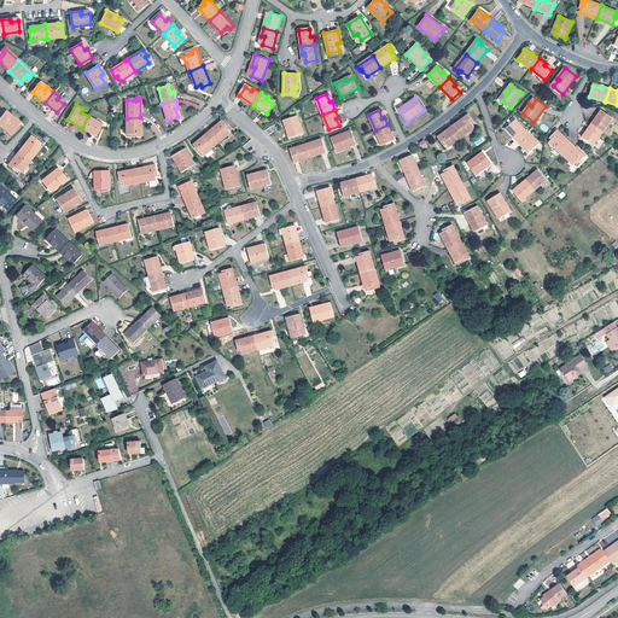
[(12,121),(15,118),(6,111),(0,117),(0,124),(12,134),(19,126),(12,121)]
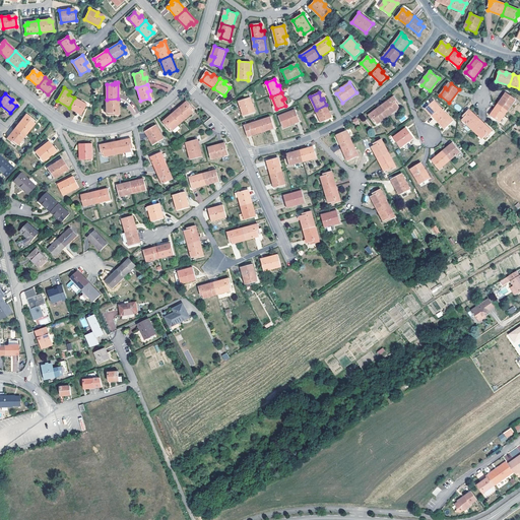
[(504,99),(502,98),(498,105),(507,111),(515,99),(508,93),(504,99)]
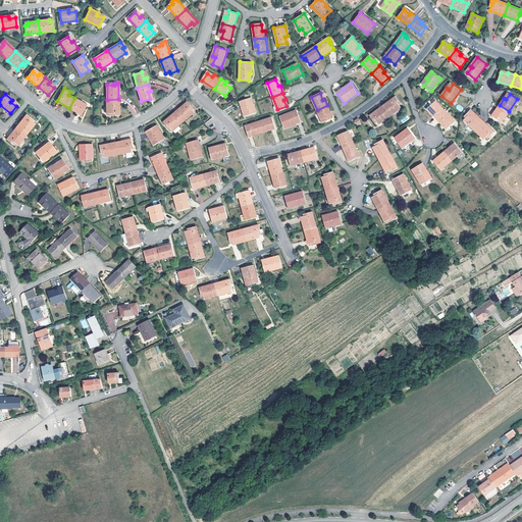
[(396,97),(383,106),(389,116),(402,108),(398,103),(397,102),(399,100),(396,97)]
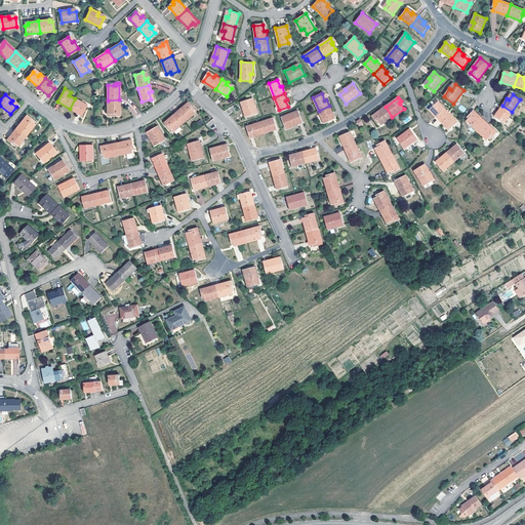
[(81,115),(85,108),(79,105),(80,102),(75,98),(70,109),(81,115)]
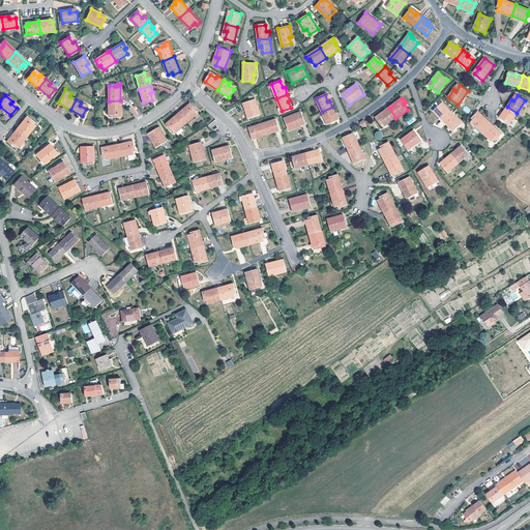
[(260,114),(257,105),(256,106),(254,99),(243,104),(248,118),(260,114)]
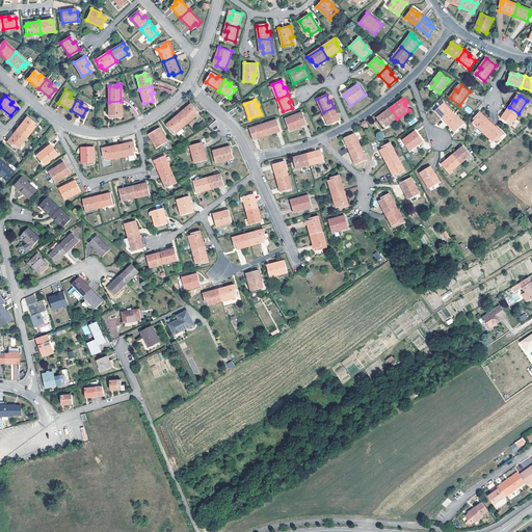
[(121,101),(109,102),(109,115),(114,115),(114,117),(122,117),(121,101)]
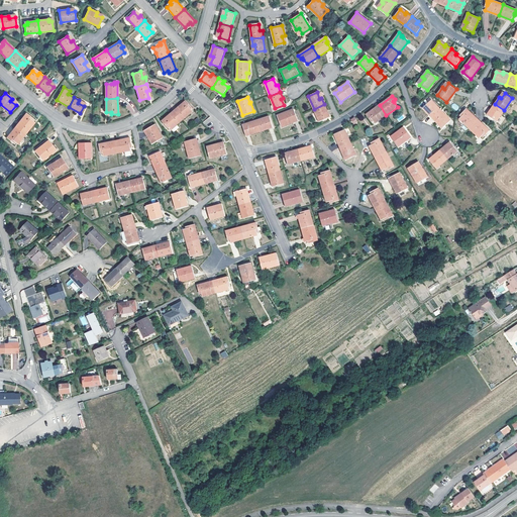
[(190,107),(192,105),(188,100),(176,111),(183,120),(194,111),(190,107)]
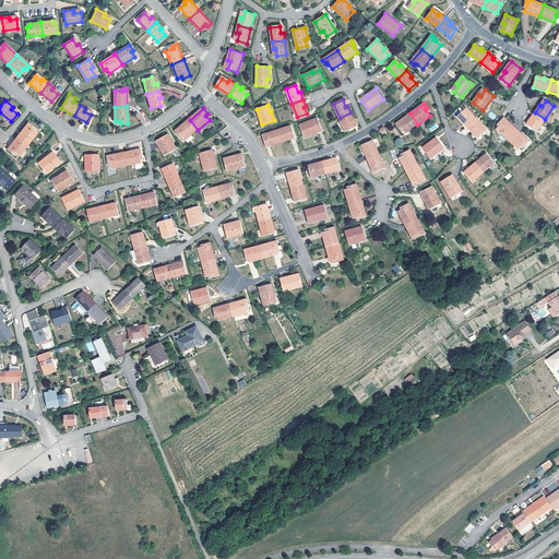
[(477,119),(472,114),(470,115),(465,109),(458,117),(468,128),(477,119)]
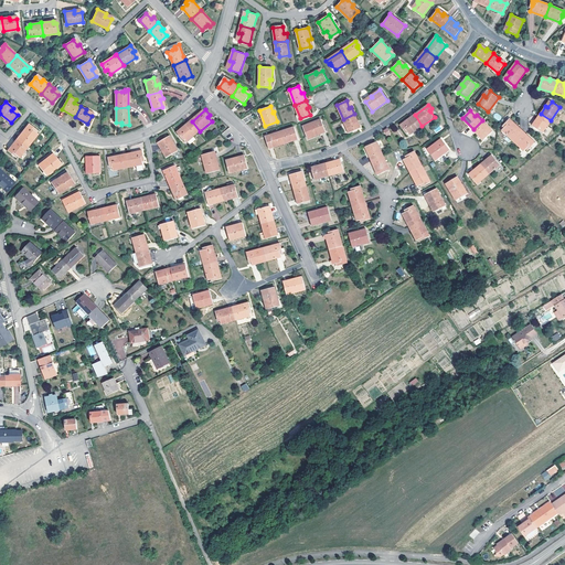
[(350,132),(359,128),(356,123),(358,121),(354,114),(343,119),(350,132)]
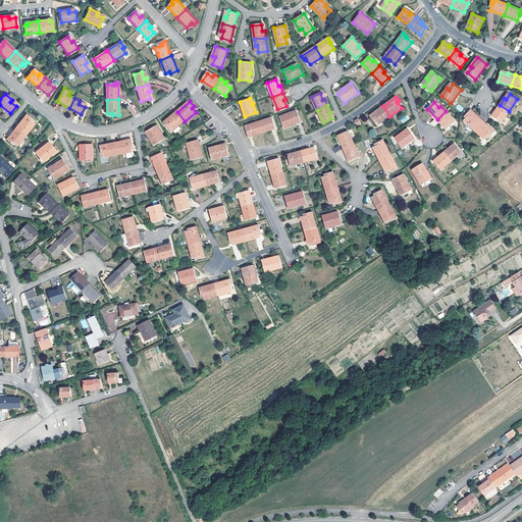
[(498,111),(493,117),(502,122),(509,111),(500,105),(496,110),(498,111)]
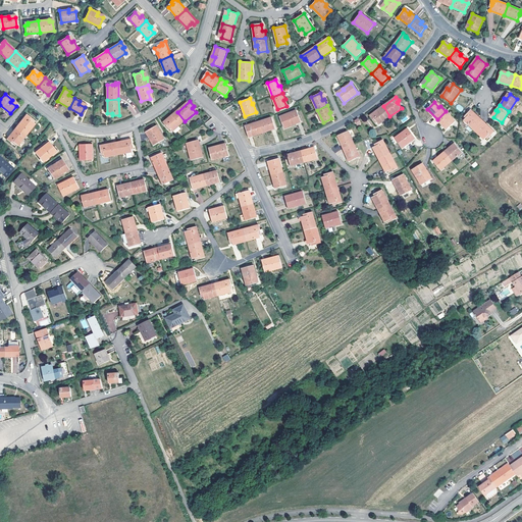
[(383,106),(370,115),(372,119),(374,118),(375,119),(378,124),(389,116),(383,106)]
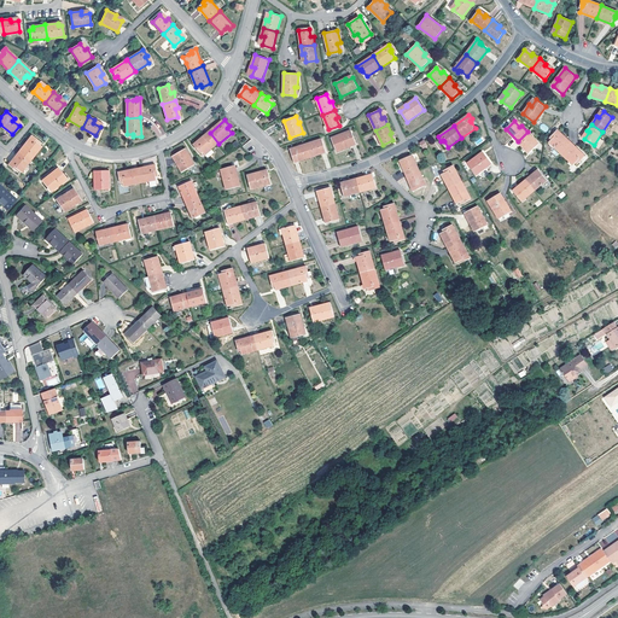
[(571,144),(558,130),(554,133),(557,135),(554,136),(549,141),(561,153),(571,144)]
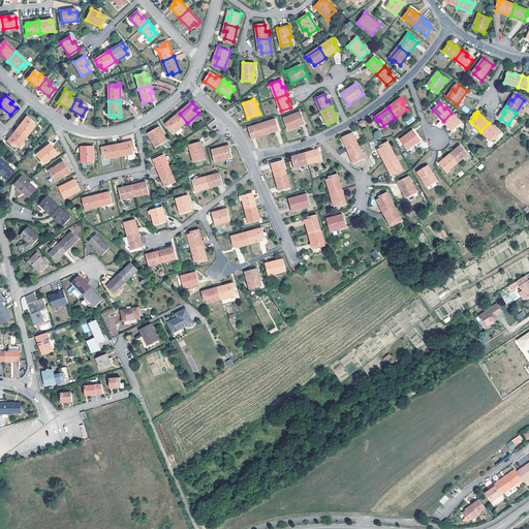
[(456,120),(457,118),(452,113),(443,121),(454,131),(460,124),(456,120)]
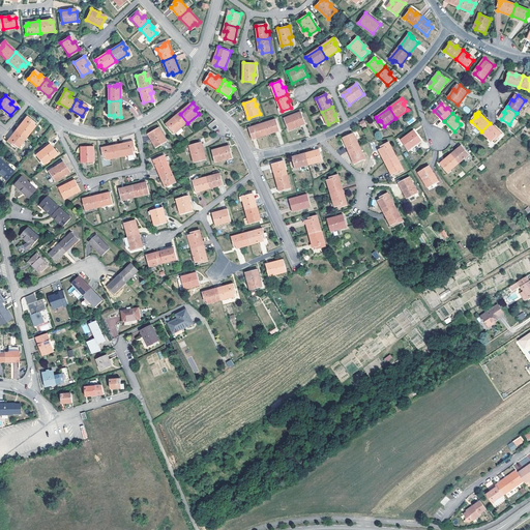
[(187,123),(180,114),(168,124),(172,129),(173,127),(177,133),(187,123)]
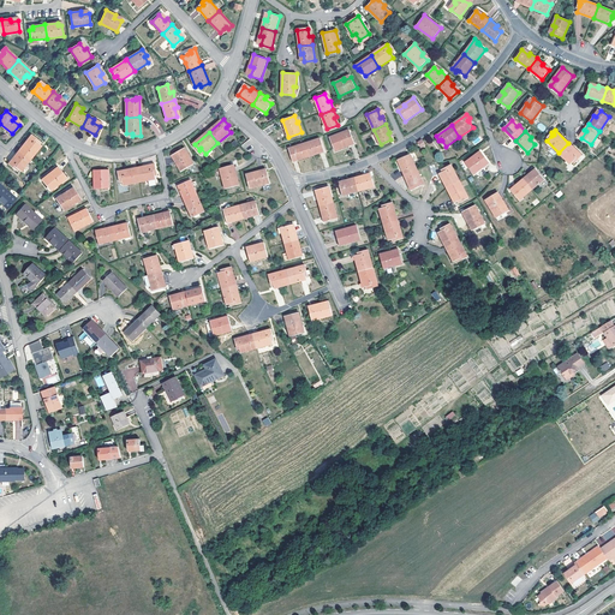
[(354,143),(351,132),(344,135),(342,132),(329,137),(335,151),(354,143)]
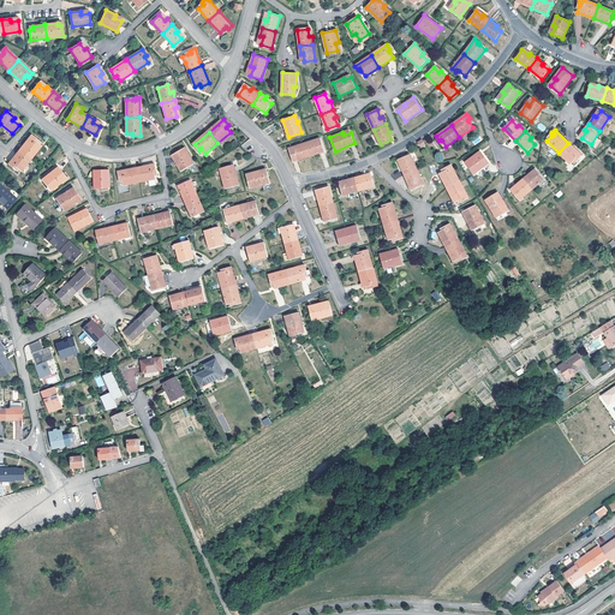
[(34,141),(35,138),(31,136),(21,150),(31,159),(41,147),(36,143),(34,141)]
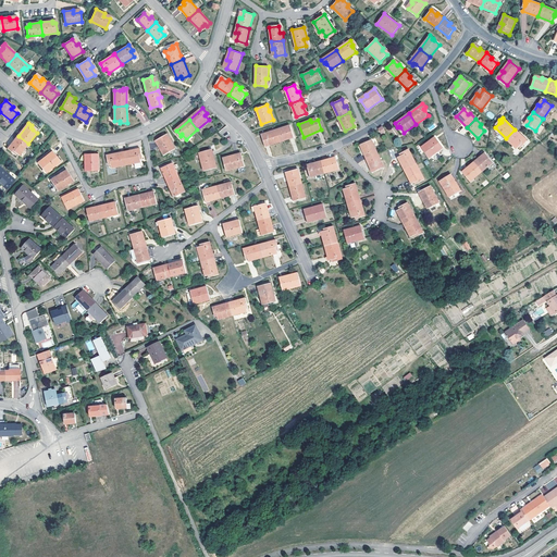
[(294,137),(291,127),(284,130),(284,127),(276,130),(280,141),(294,137)]
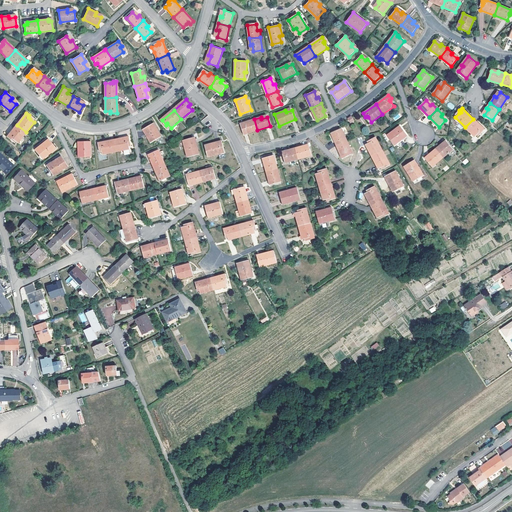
[(244,135),(257,130),(254,119),(246,122),(247,124),(241,125),(244,135)]
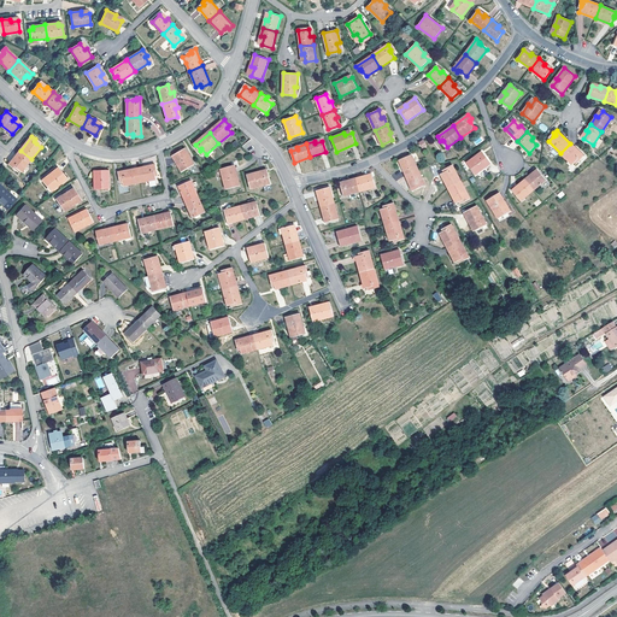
[(573,164),(577,159),(580,158),(581,159),(585,156),(570,144),(560,153),(573,164)]
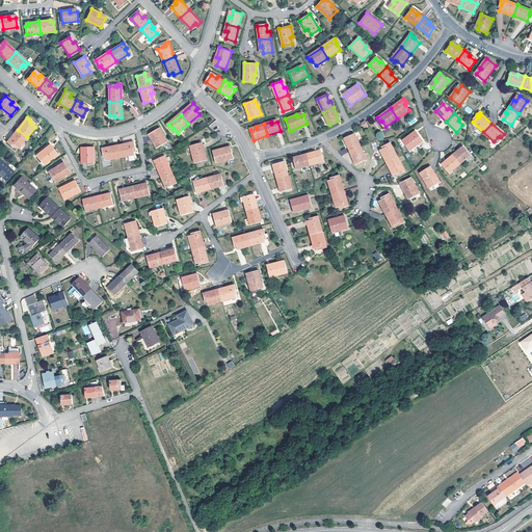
[(160,128),(150,134),(157,149),(166,143),(163,137),(165,136),(160,128)]
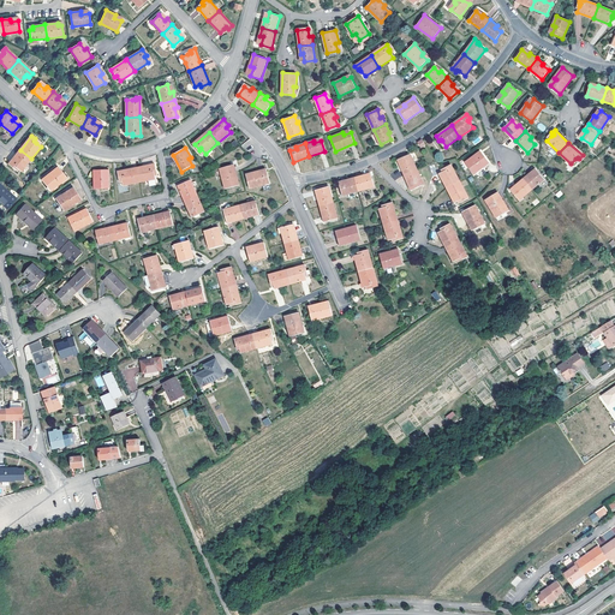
[(31,159),(21,150),(7,165),(11,167),(12,166),(16,168),(21,172),(31,159)]
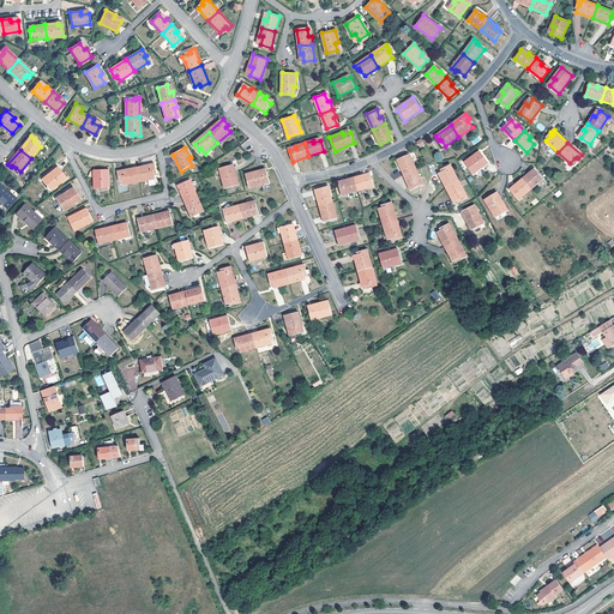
[(475,157),(474,155),(465,162),(474,174),(488,163),(481,152),(475,157)]
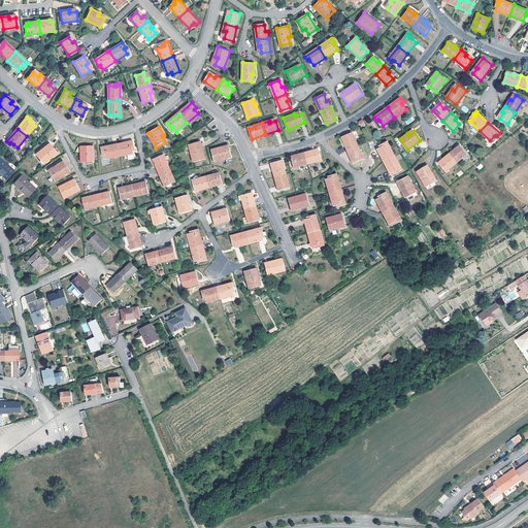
[(341,137),(348,150),(358,145),(355,139),(354,139),(351,133),(341,137)]
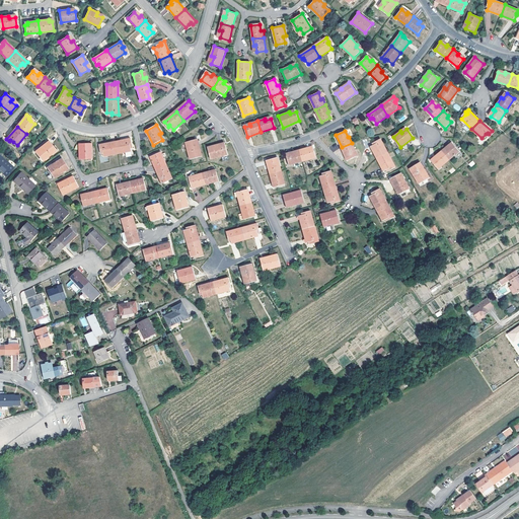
[(130,143),(132,143),(131,139),(115,142),(118,154),(131,151),(130,146),(130,143)]
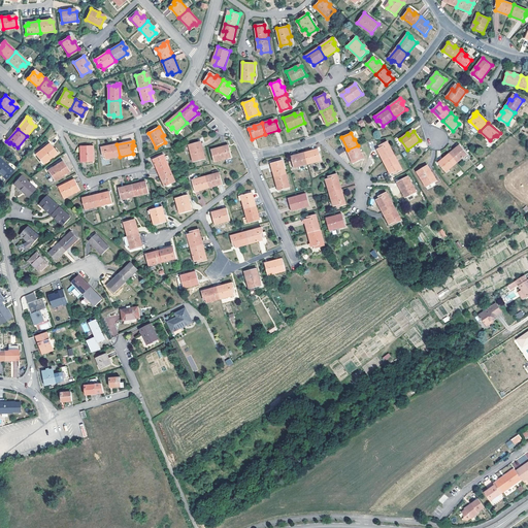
[(199,141),(189,144),(194,162),(205,159),(203,147),(200,149),(199,141)]
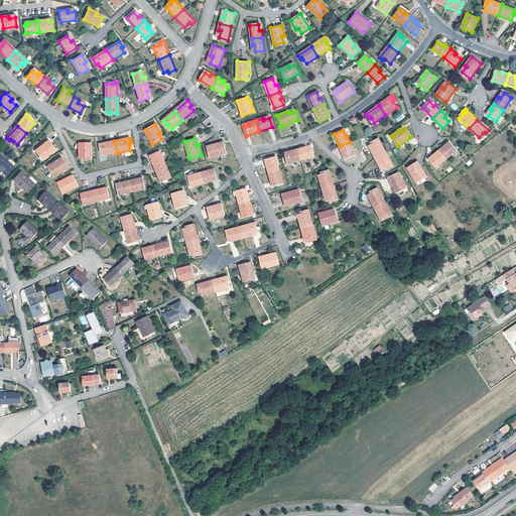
[(386,152),(378,138),(375,140),(375,142),(374,142),(369,145),(375,158),(386,152)]
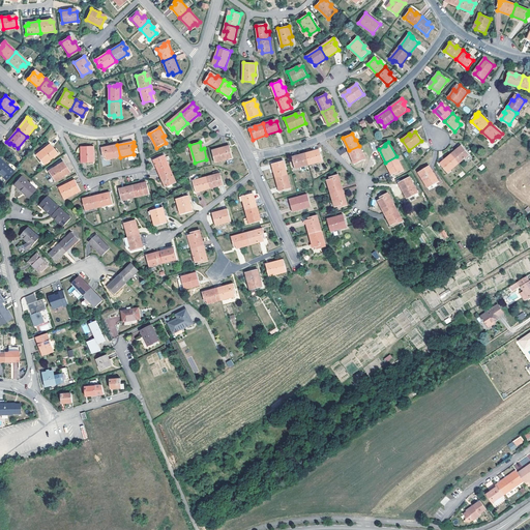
[(51,143),(41,151),(43,152),(37,157),(43,165),(58,153),(51,143)]
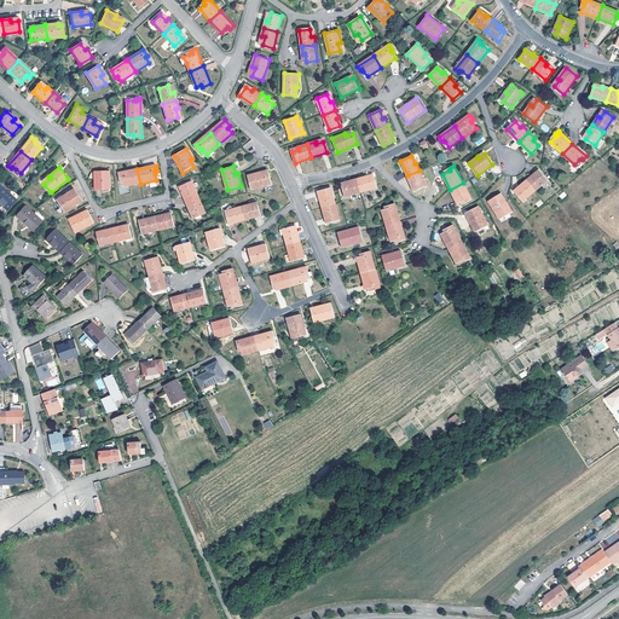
[(140,184),(137,169),(119,173),(120,178),(122,178),(122,181),(123,187),(140,184)]
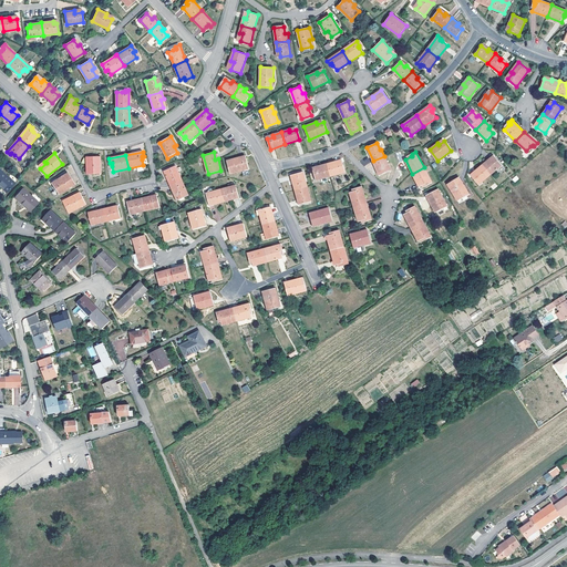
[(379,175),(389,171),(387,165),(388,164),(384,156),(373,161),(379,175)]
